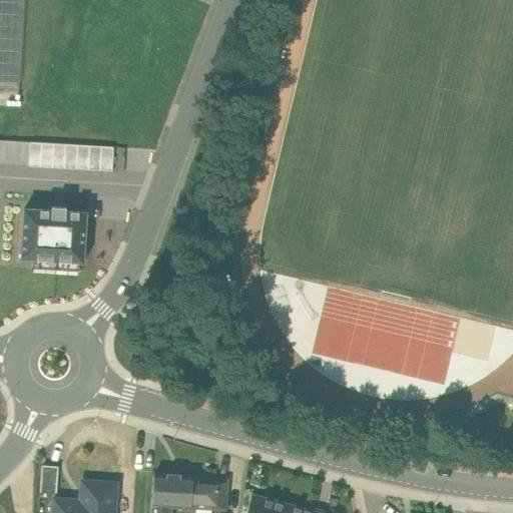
[(25,0),(0,0),(0,87),(20,89),(25,0)]
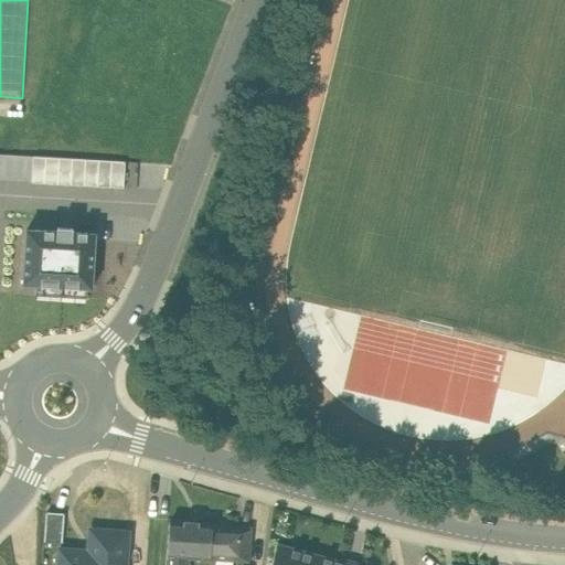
[(31,157),(0,155),(0,180),(30,182),(31,157)]
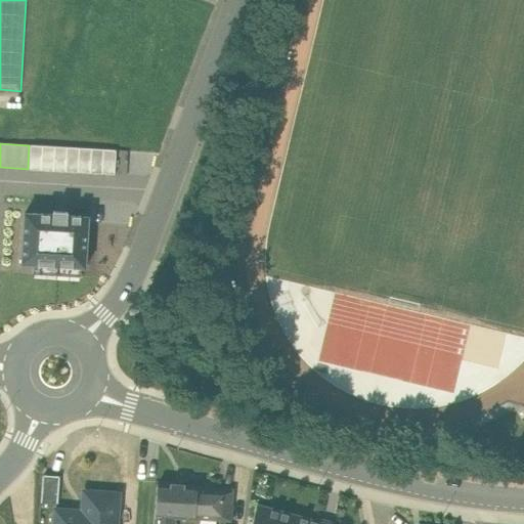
[(116,150),(31,144),(30,168),(115,173),(116,150)]
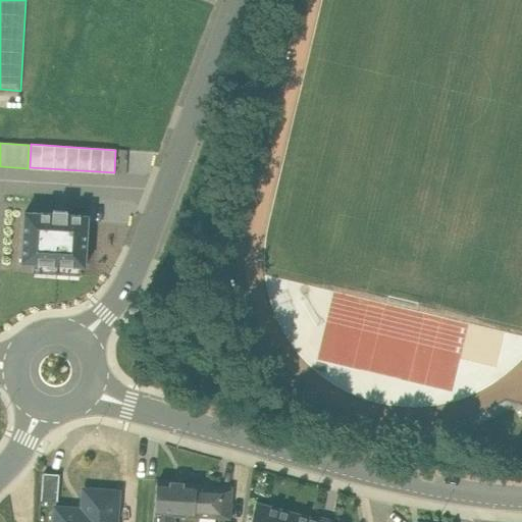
[(90,214),(23,210),(20,263),(86,267),(90,214)]
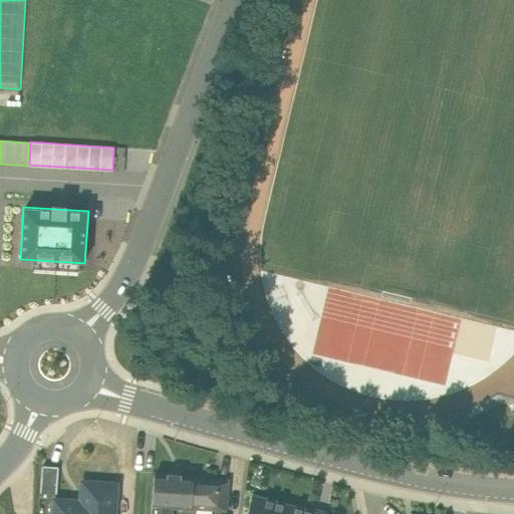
[(58,467),(42,466),(40,492),(56,493),(58,467)]
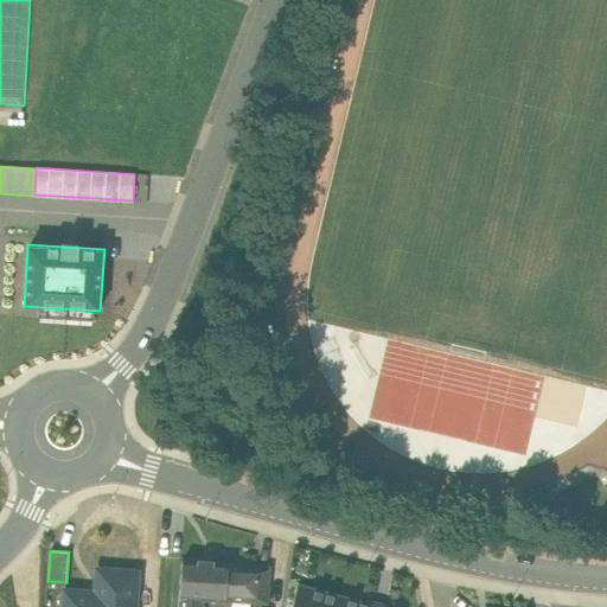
[(229,563),(183,560),(179,606),(202,606),(203,599),(225,601),(225,599),(268,602),(270,568),(228,564),(229,563)]
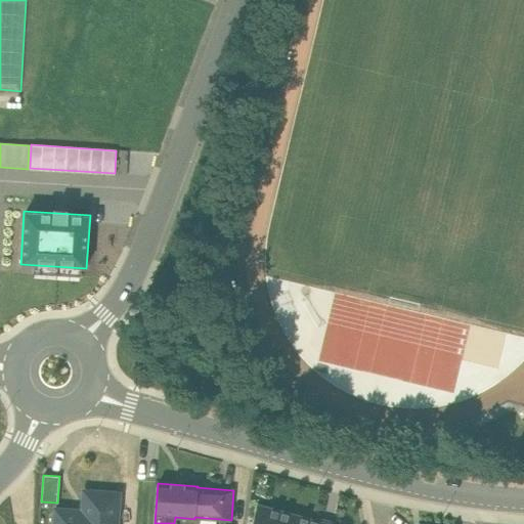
[(116,523),(119,493),(84,491),(83,511),(56,509),(54,523),(116,523)]
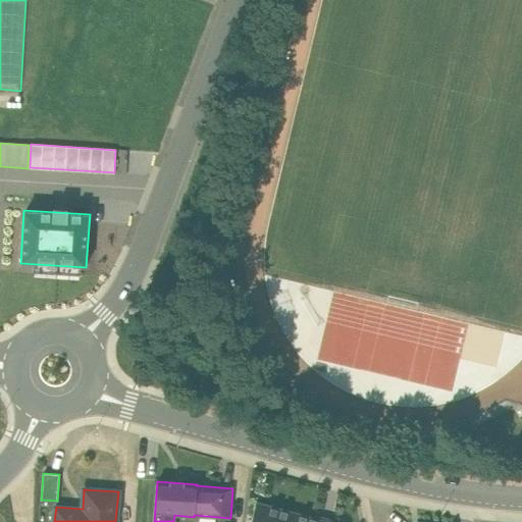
[(291,521),(294,513),(257,503),(251,521),(291,521)]
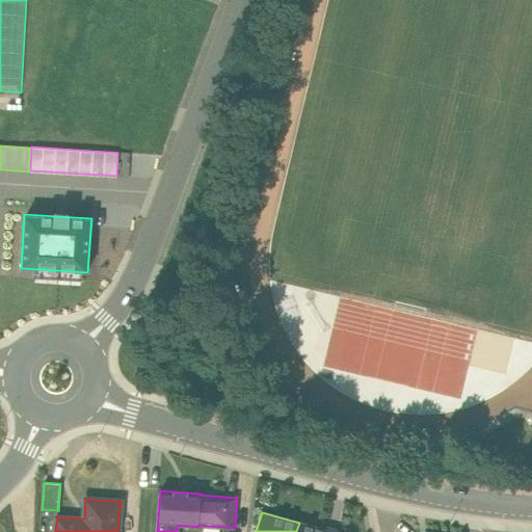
[(334,531),(299,523),(296,531),(334,531)]
